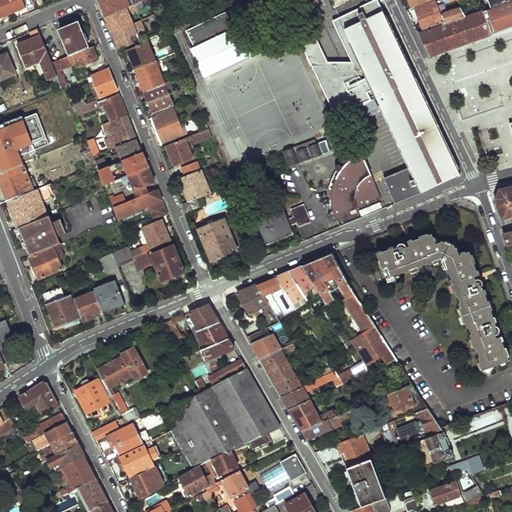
[(0,0),(0,18),(18,11),(13,0),(0,0)]
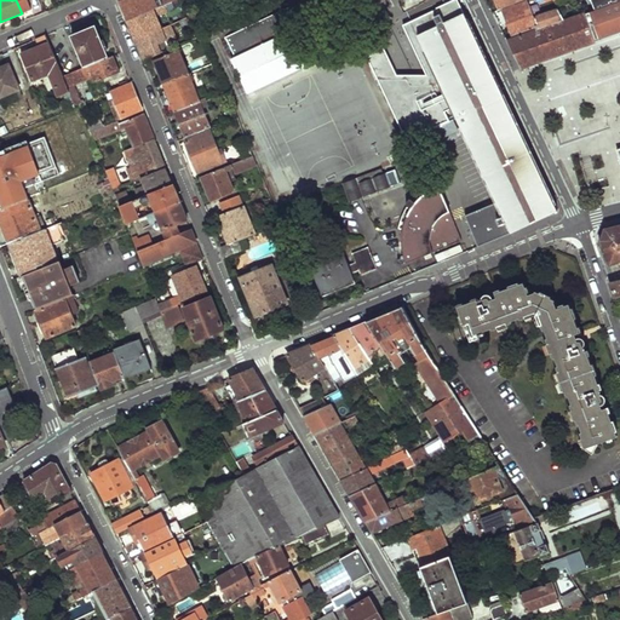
[(16,0),(22,13),(33,9),(28,0),(16,0)]
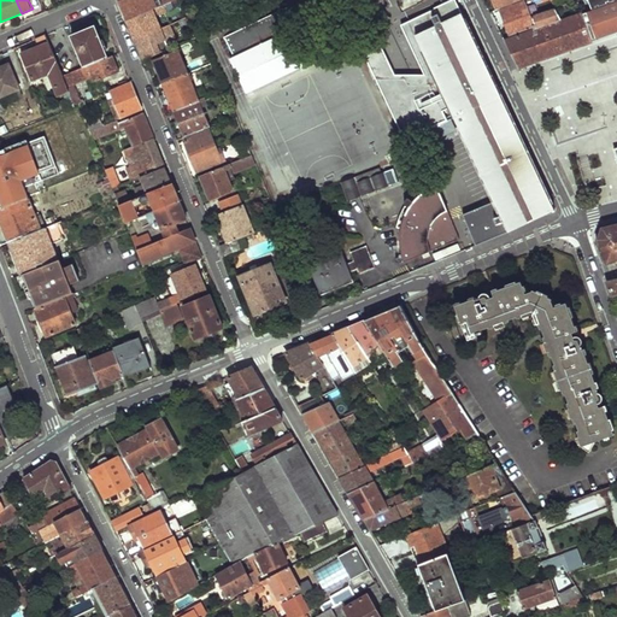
[(122,0),(121,1),(124,11),(129,21),(153,11),(148,1),(150,0),(122,0)]
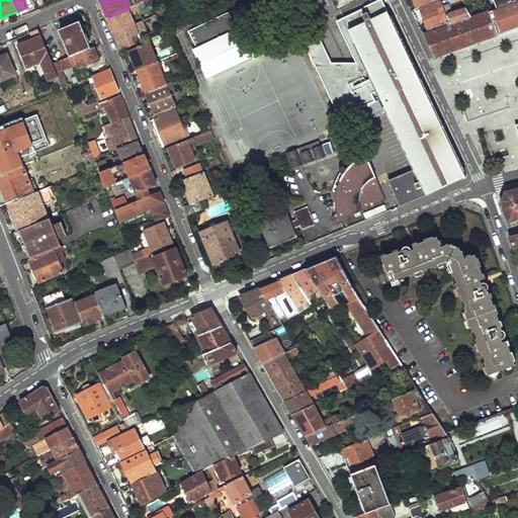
[(128,9),(108,17),(111,25),(114,33),(136,24),(131,12),(134,11),(135,12),(141,10),(140,8),(154,2),(153,0),(150,0),(138,5),(128,9)]
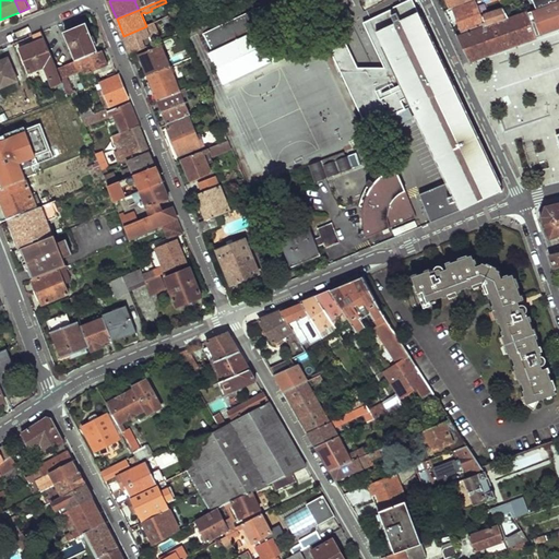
[(257,0),(261,8),(206,33),(213,47),(209,49),(225,84),(278,58),(260,21),(302,0),(257,0)]
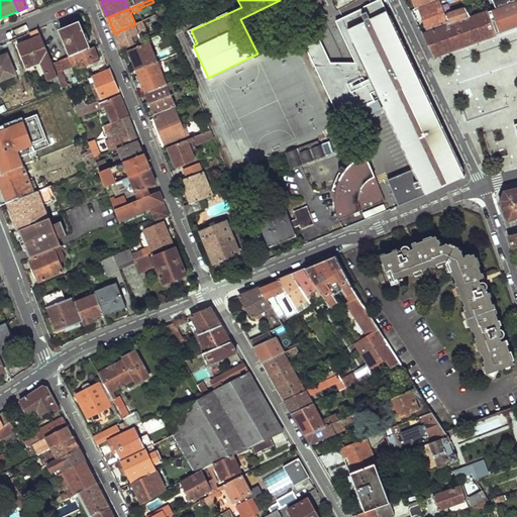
[(441,2),(421,10),(429,31),(470,17),(461,0),(460,0),(457,0),(462,10),(446,16),(441,2)]
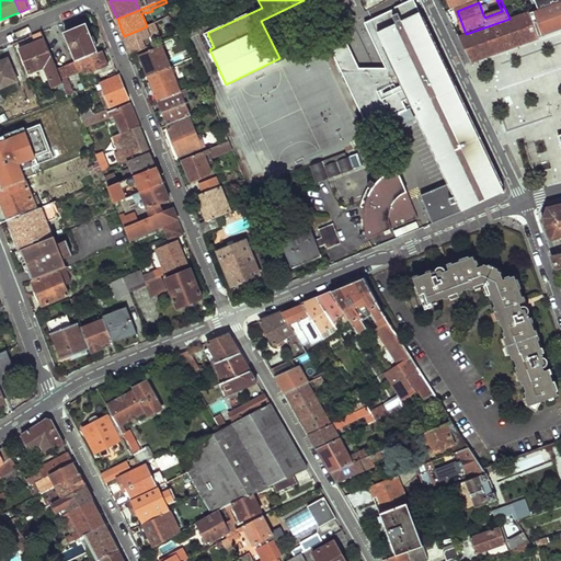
[(560,0),(559,0),(540,7),(531,10),(541,38),(560,31),(560,0)]
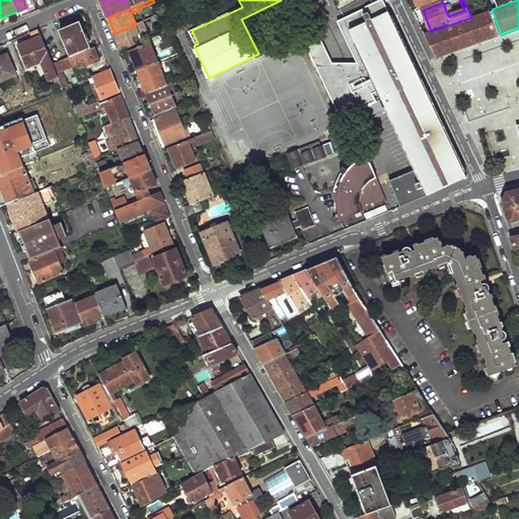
[(501,35),(492,9),(471,17),(431,31),(426,33),(436,60),(501,35)]
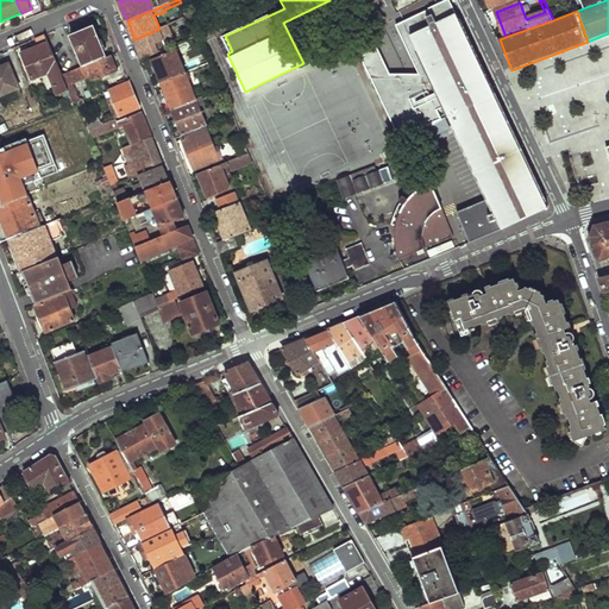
[(457,13),(410,35),(429,73),(450,117),(489,200),(458,213),(470,243),(503,230),(548,207),(457,13)]
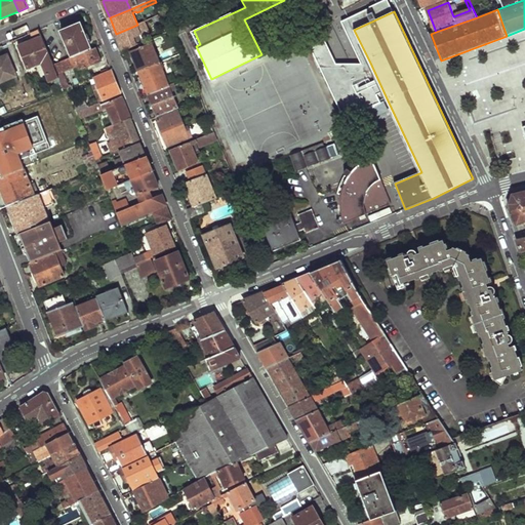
[(160,15),(150,19),(154,28),(163,24),(160,15)]
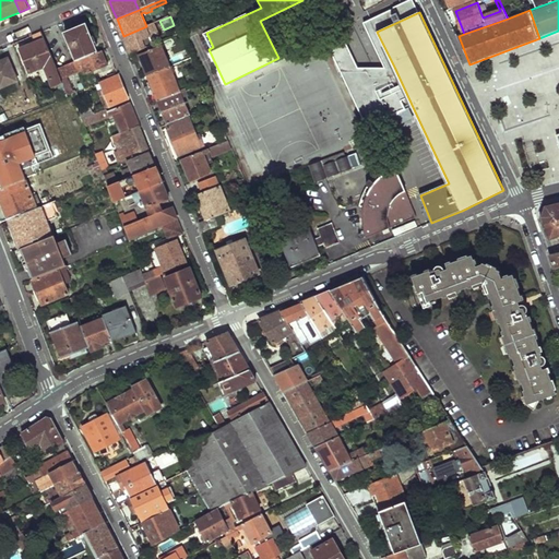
[(87,23),(67,32),(79,61),(98,51),(87,23)]
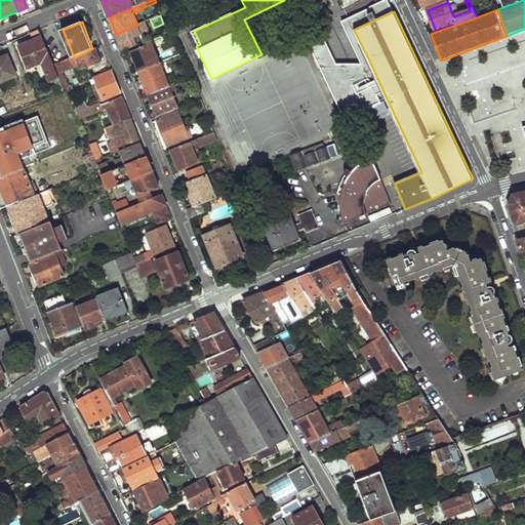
[(137,25),(116,34),(120,43),(123,50),(143,42),(138,34),(147,31),(144,23),(137,25)]
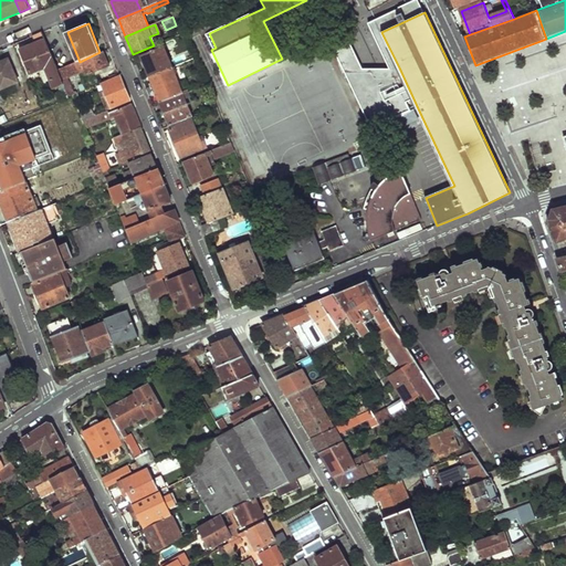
[(37,43),(21,50),(30,73),(48,65),(56,86),(63,83),(59,71),(43,32),(33,35),(37,43)]
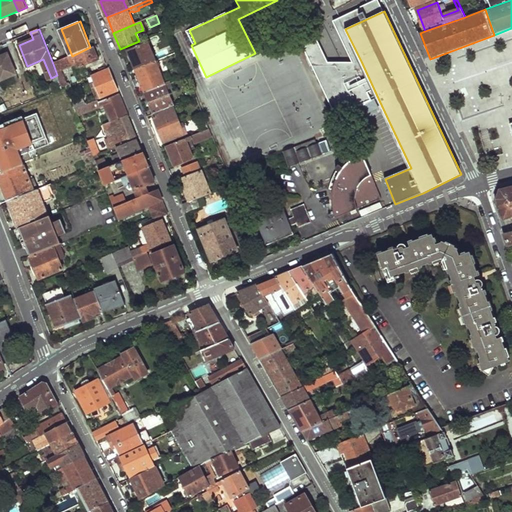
[(346,112),(350,120),(376,108),(373,100),(378,98),(361,61),(329,61),(316,34),(299,33),(337,115),(346,112)]
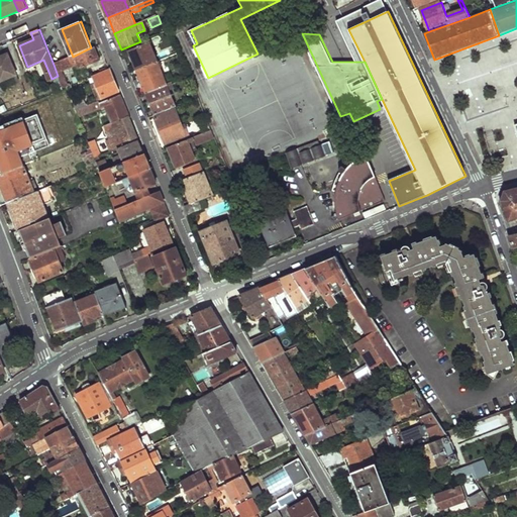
[(149,42),(129,50),(137,70),(158,62),(149,42)]
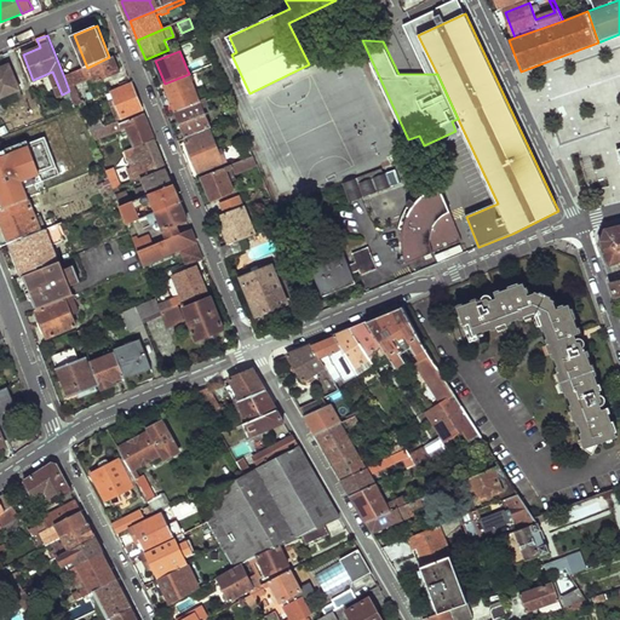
[(109,57),(87,68),(74,73),(79,82),(93,75),(96,81),(120,70),(114,56),(109,57)]
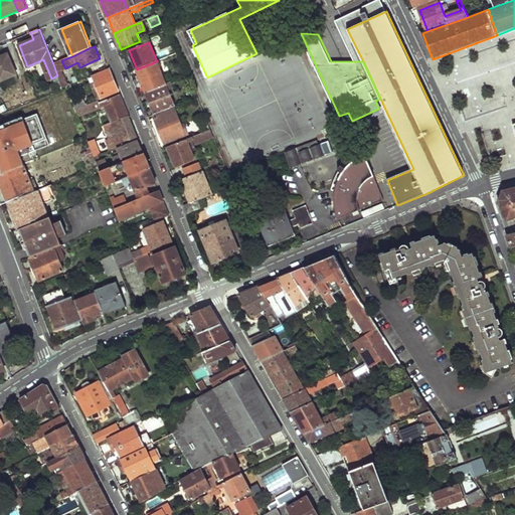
[(17,73),(8,53),(0,56),(0,80),(0,81),(17,73)]
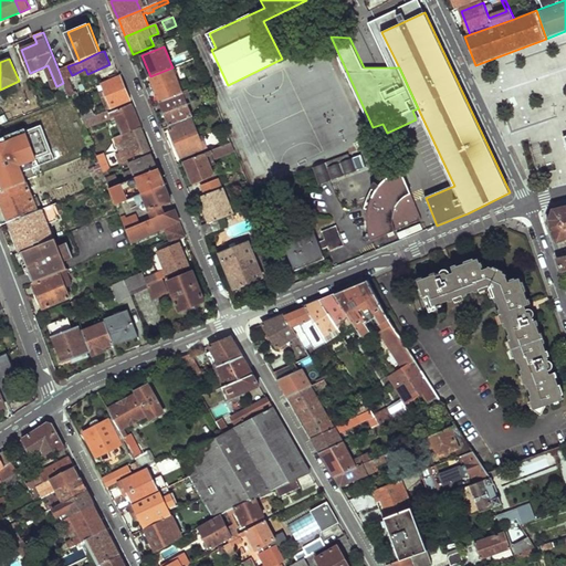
[(67,66),(59,71),(63,83),(70,97),(73,95),(73,94),(75,93),(67,76),(72,75),(67,66)]
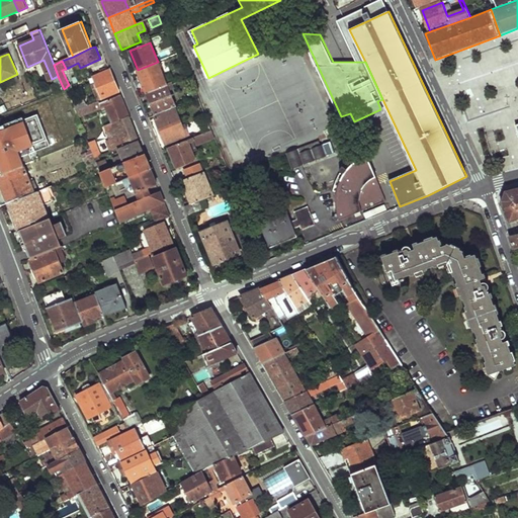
[(158,62),(138,70),(147,92),(167,84),(158,62)]
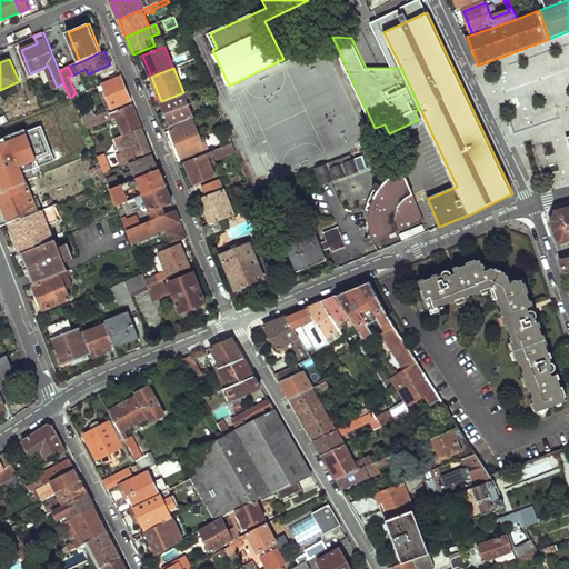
[(110,108),(131,100),(127,89),(121,76),(103,85),(106,90),(103,91),(110,108)]
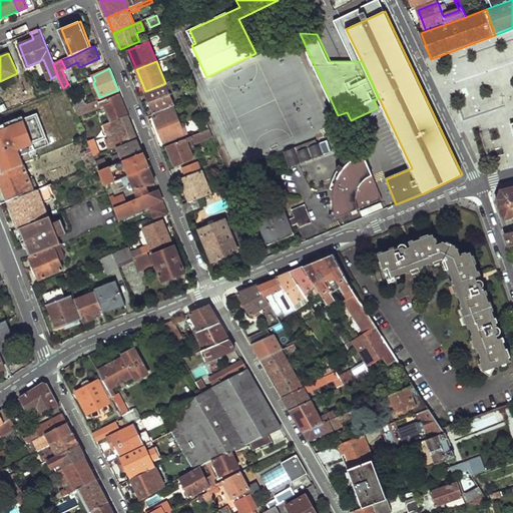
[(165,83),(145,91),(155,114),(175,106),(166,86),(171,84),(170,81),(165,83)]
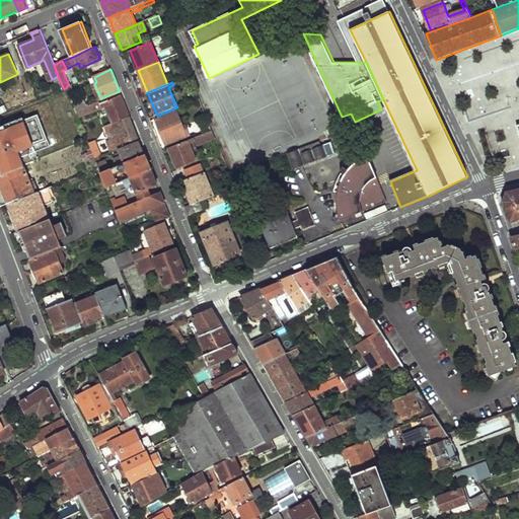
[(121,95),(100,103),(98,101),(87,106),(76,110),(79,118),(105,106),(113,123),(130,116),(126,106),(121,95)]
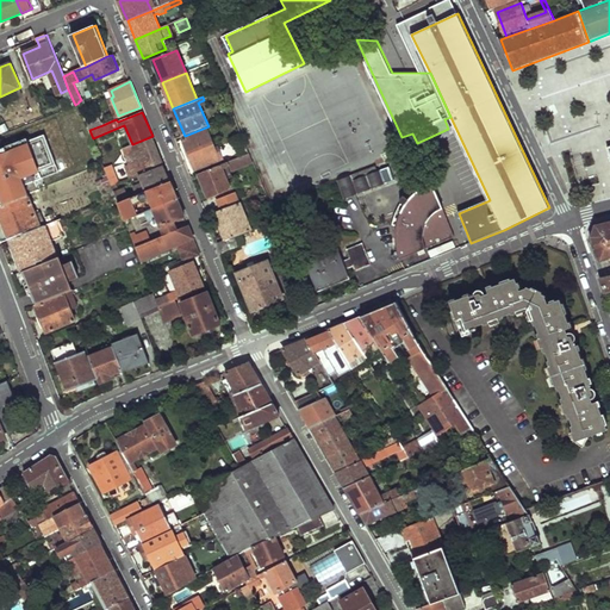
[(89,130),(103,125),(99,117),(87,123),(89,130)]
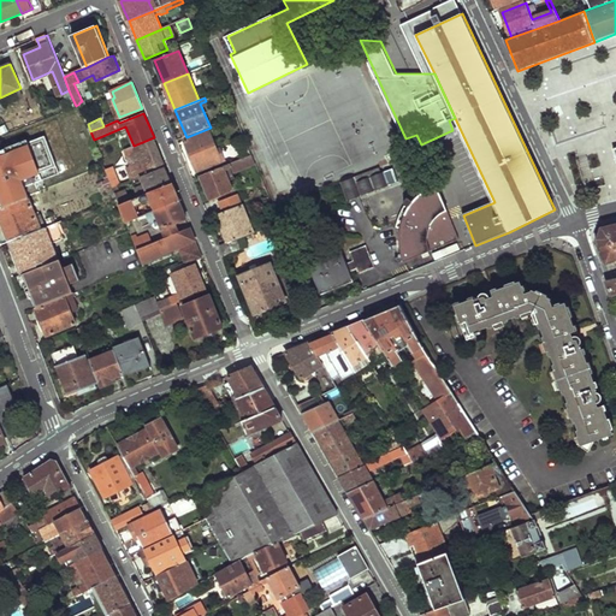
[(0,134),(1,135),(10,131),(6,125),(0,126),(0,134)]
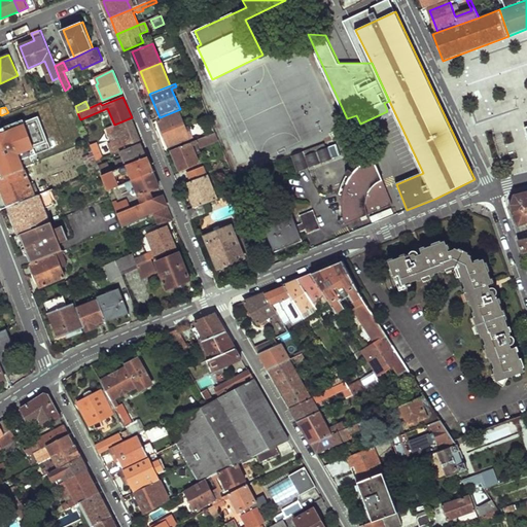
[(0,131),(0,178),(25,168),(21,159),(49,149),(37,116),(0,131)]
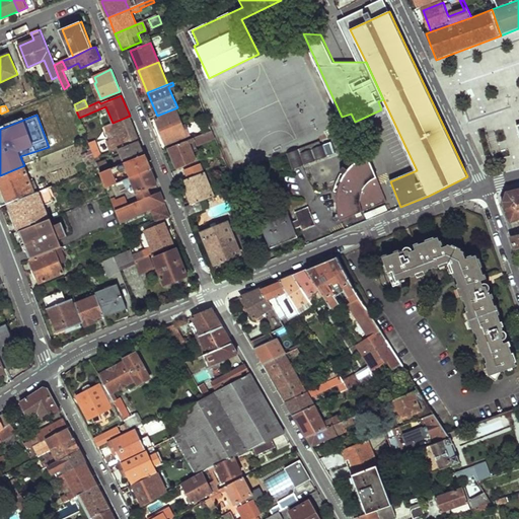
[(130,116),(113,123),(110,124),(114,131),(120,129),(123,136),(117,139),(121,148),(123,147),(139,140),(135,129),(130,116)]
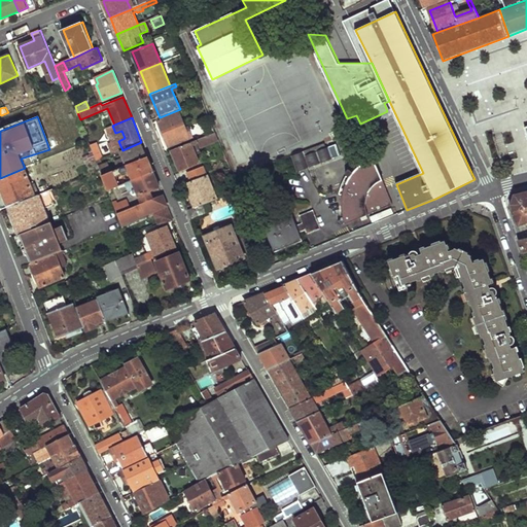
[(181,118),(164,126),(165,130),(163,130),(169,147),(192,138),(191,134),(188,135),(181,118)]
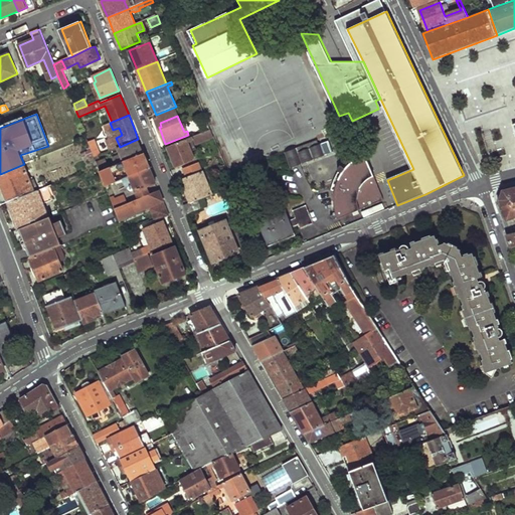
[(205,119),(200,122),(204,132),(209,130),(205,119)]
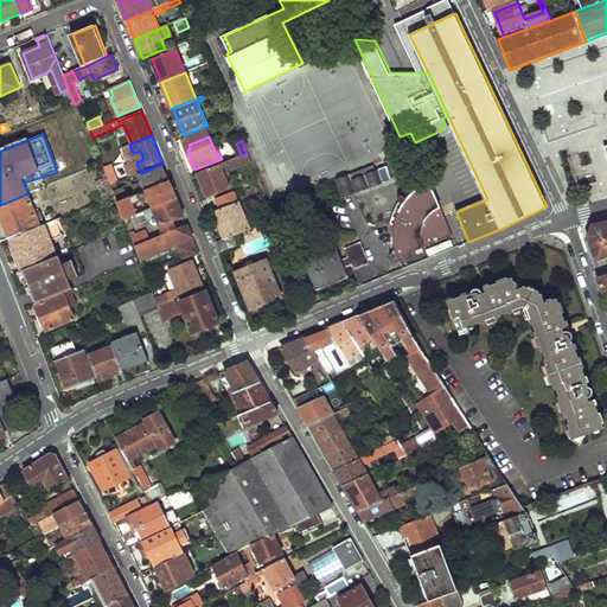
[(241,155),(199,173),(209,197),(229,189),(221,168),(225,166),(230,170),(246,164),(249,172),(255,168),(248,153),(247,153),(241,155)]
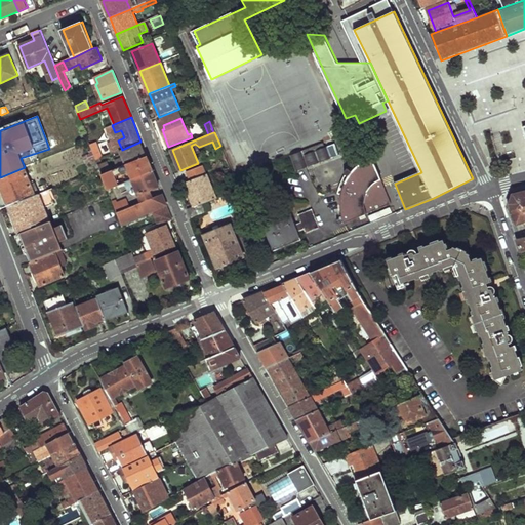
[(140,142),(124,149),(130,163),(147,156),(144,148),(140,142)]
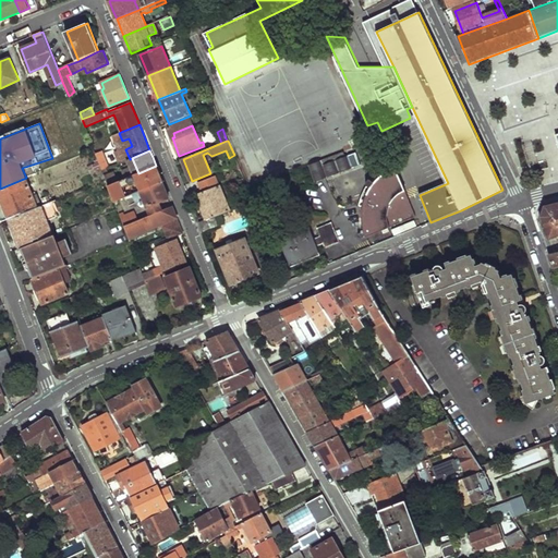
[(101,152),(96,154),(102,170),(109,168),(101,152)]
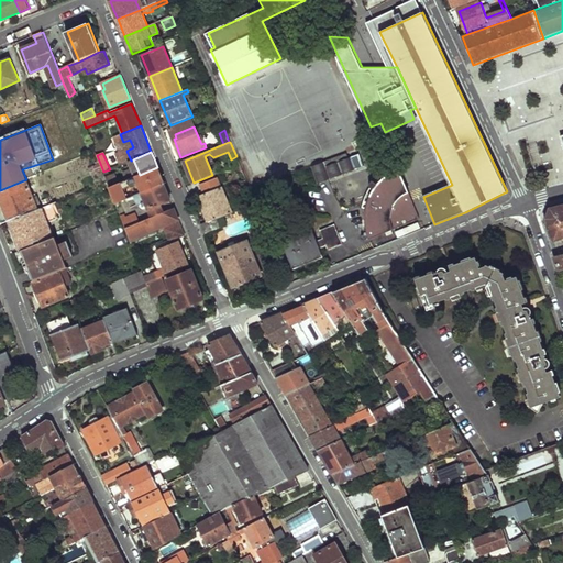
[(323,163),(311,167),(318,184),(363,166),(359,154),(326,166),(323,163)]
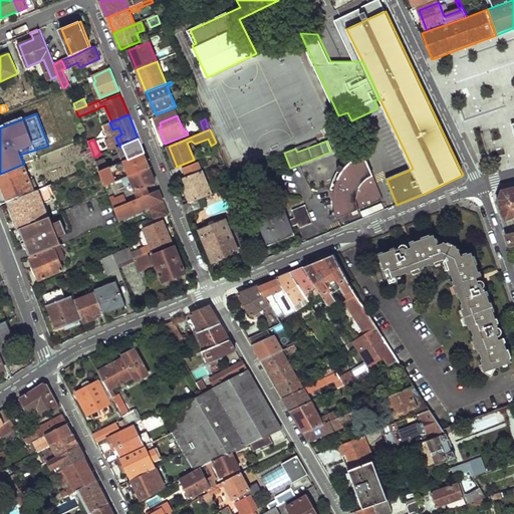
[(109,168),(100,171),(105,185),(114,181),(110,173),(126,166),(131,174),(150,166),(147,160),(144,153),(127,160),(109,168)]
